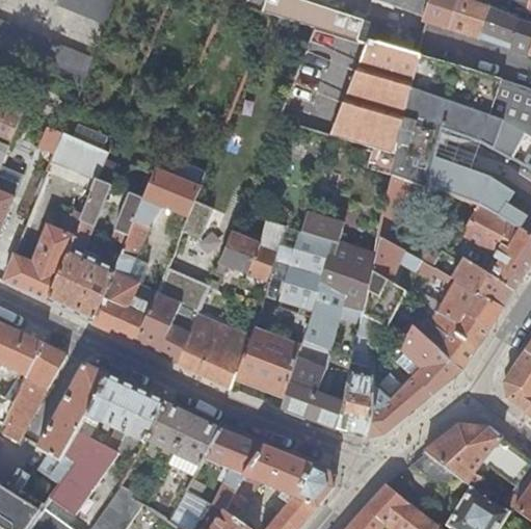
[(58,0),(57,3),(108,25),(117,0),(58,0)]
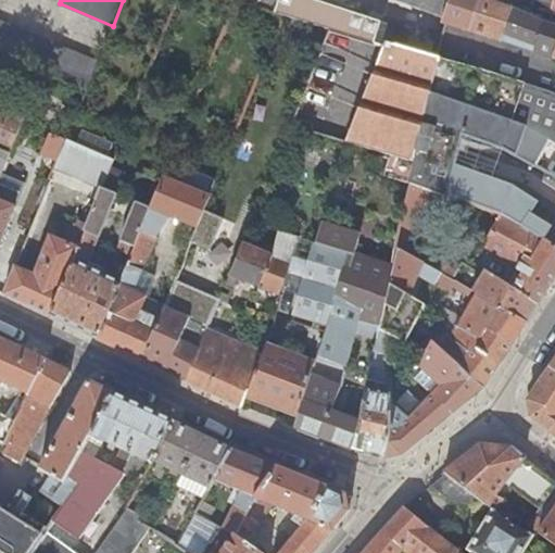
[(247,0),(246,2),(270,10),(383,45),(386,40),(398,45),(403,26),(318,0),(247,0)]
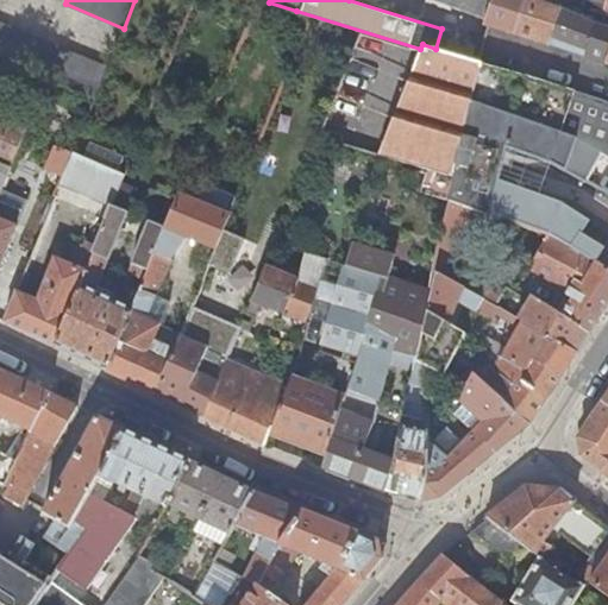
[(483,21),(547,43),(550,36),(588,50),(606,62),(607,60),(607,55),(607,25),(578,14),(538,0),(438,0),(484,18),(483,21)]
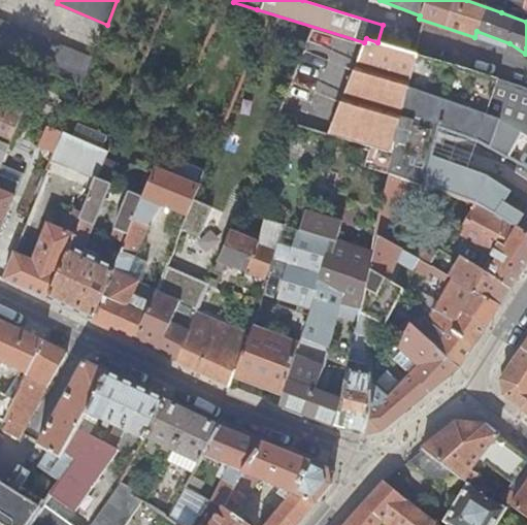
[(94,58),(0,18),(0,50),(39,67),(83,85),(94,58)]
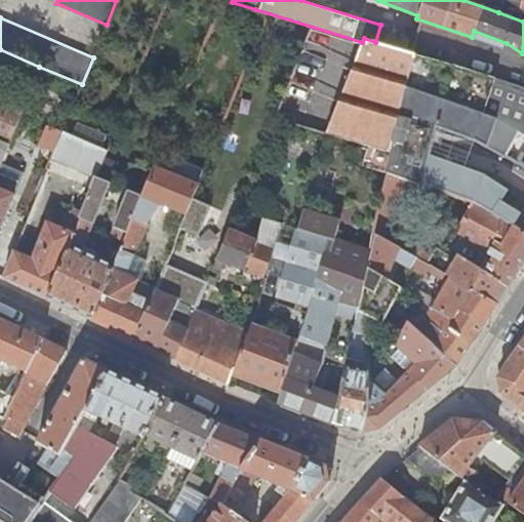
[(474,31),(472,37),(522,53),(507,43),(474,31)]
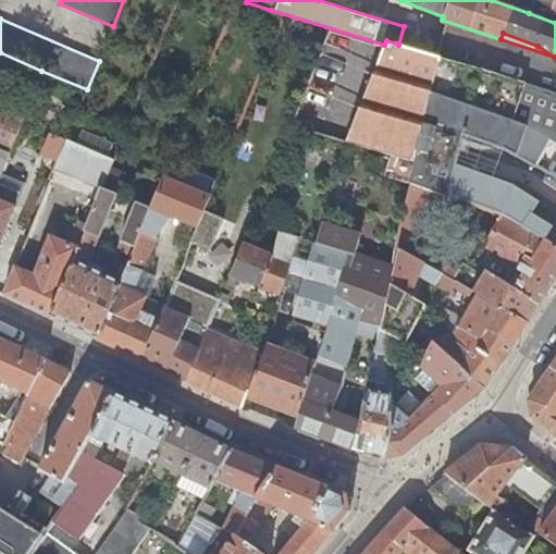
[(502,213),(543,238),(550,225),(530,213),(538,200),(513,184),(455,162),(462,132),(504,144),(535,164),(547,140),(555,145),(555,93),(552,91),(398,45),(386,40),(384,45),(345,143),(393,157),(414,163),(410,176),(409,184),(448,197),(453,198),(453,195),(502,213)]
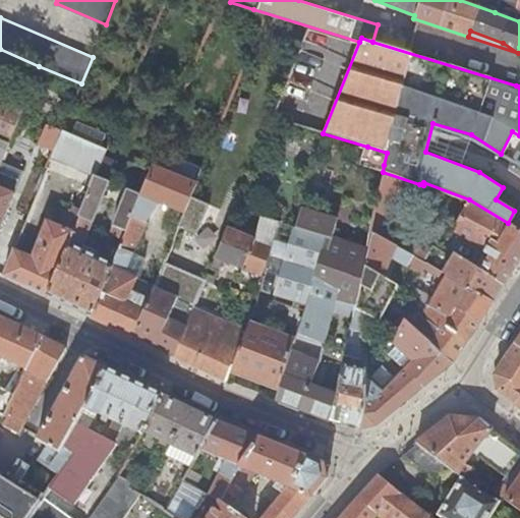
[(0,139),(6,142),(23,102),(16,100),(14,104),(0,98),(0,139)]
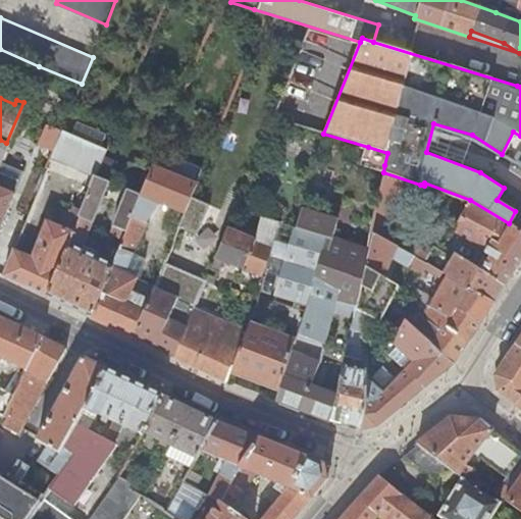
[(32,160),(34,161),(47,167),(50,160),(60,135),(62,132),(47,125),(32,160)]
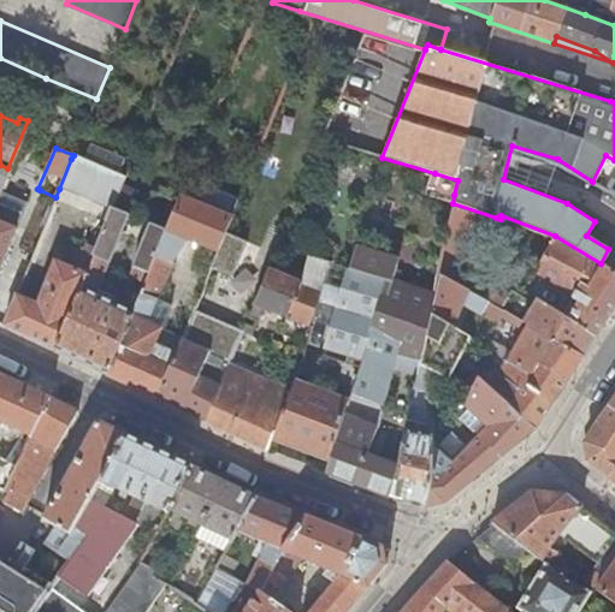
[(82,162),(122,179),(128,165),(88,149),(82,162)]
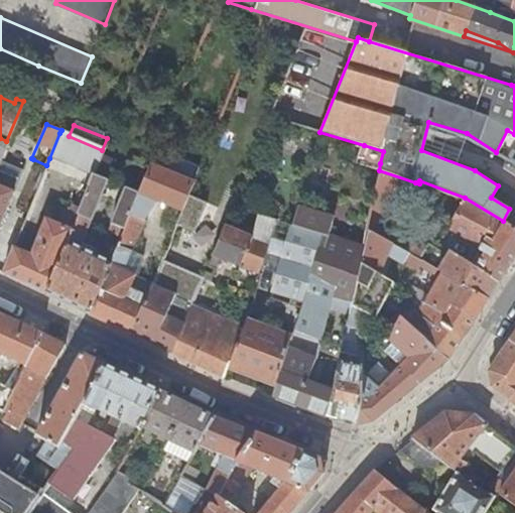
[(69,136),(59,133),(49,158),(92,175),(92,173),(100,154),(102,150),(69,136)]
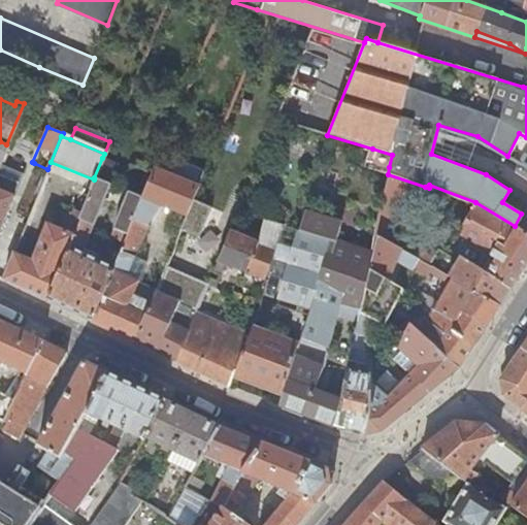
[(369,162),(389,167),(392,155),(372,149),(369,162)]
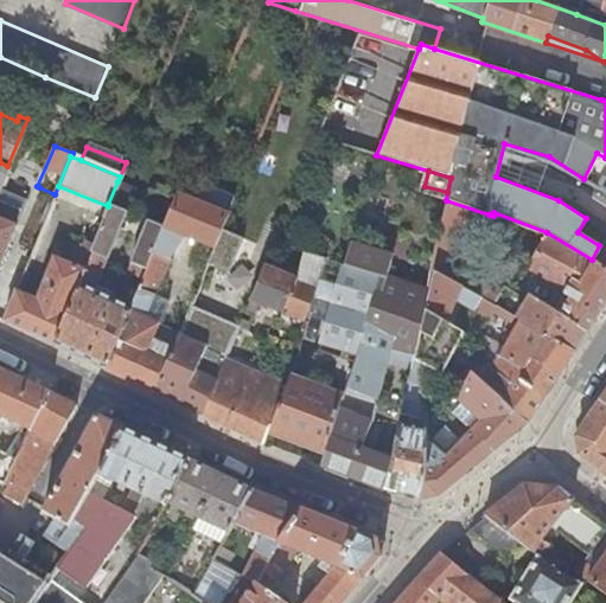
[(174,191),(211,205),(217,193),(180,178),(174,191)]
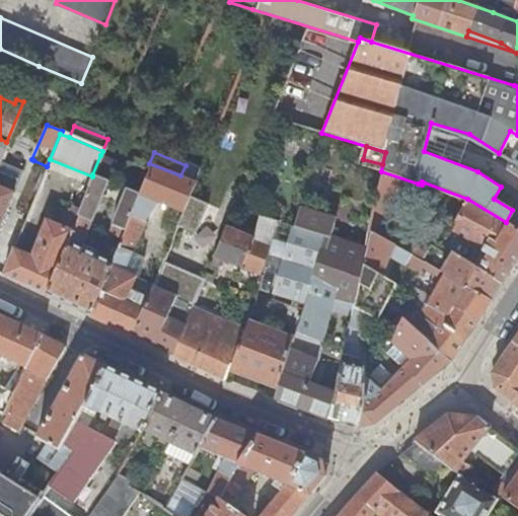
[(113,159),(100,155),(92,174),(104,178),(113,159)]
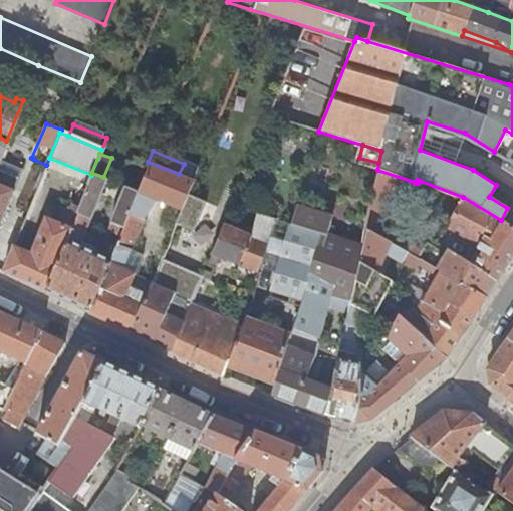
[(0,218),(21,168),(0,157),(0,218)]
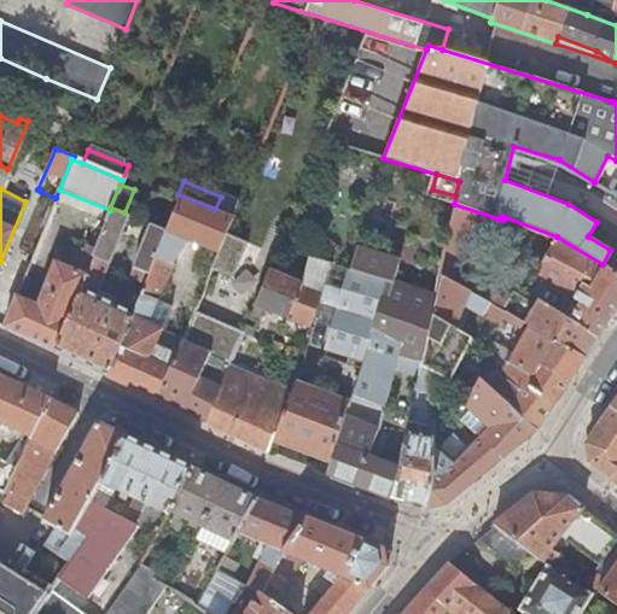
[(164,229),(180,237),(215,250),(222,231),(228,215),(215,209),(178,194),(164,229)]
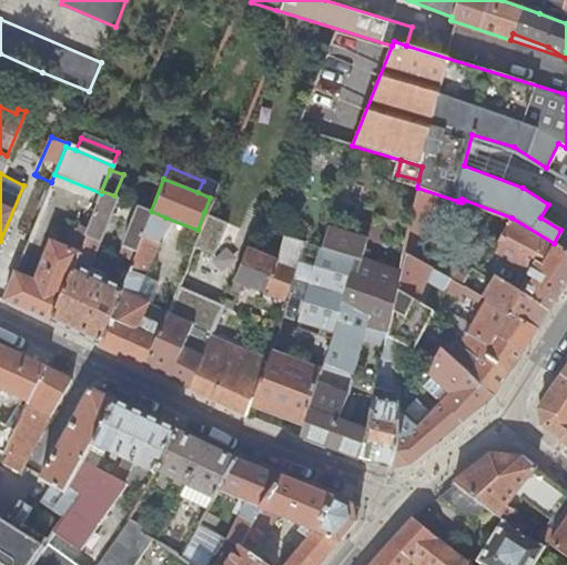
[(447,220),(457,201),(417,188),(404,250),(404,251),(426,262),(429,256),(447,220)]
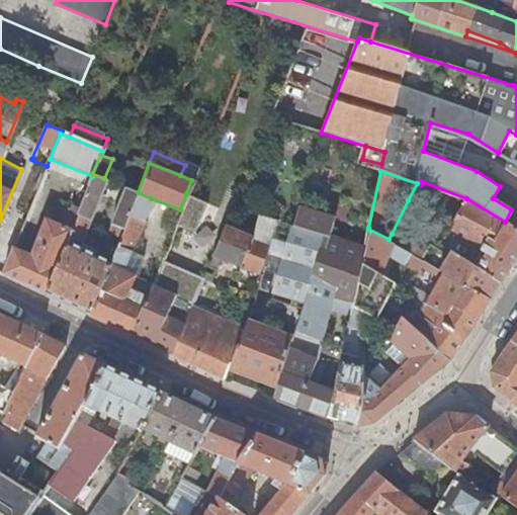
[(106,179),(104,178),(92,174),(92,176),(79,207),(45,292),(88,314),(109,262),(92,254),(95,247),(81,240),(97,200),(105,203),(109,193),(102,190),(106,179)]
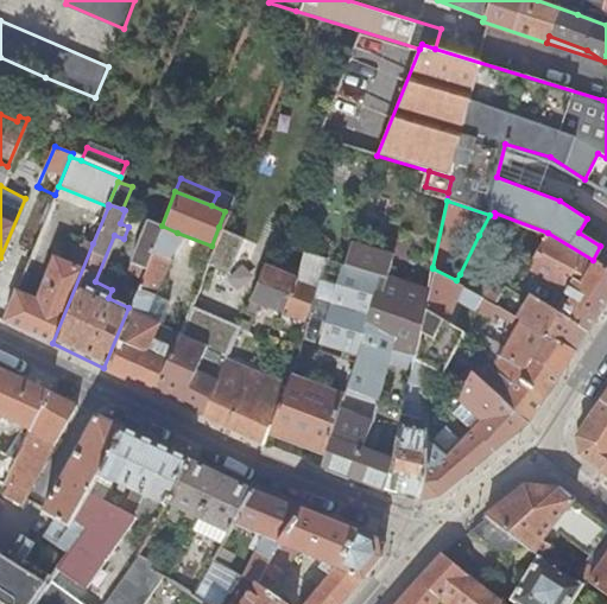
[(489,215),(479,235),(531,256),(526,266),(554,280),(551,285),(563,292),(564,291),(571,296),(562,311),(555,307),(554,307),(588,329),(606,298),(606,268),(593,260),(548,233),(494,213),(494,216),(489,215)]
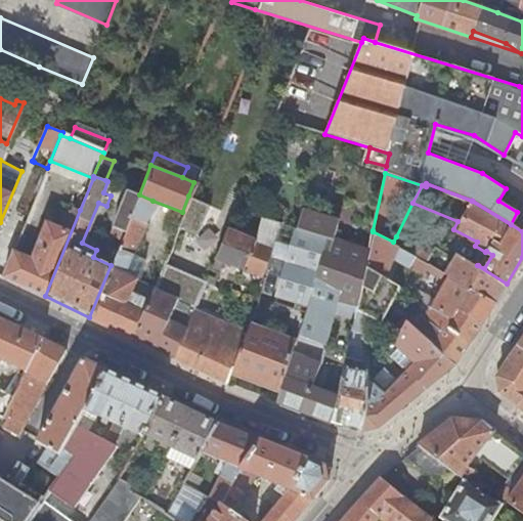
[(111,233),(113,234),(122,237),(131,215),(139,194),(126,189),(110,230),(111,233)]
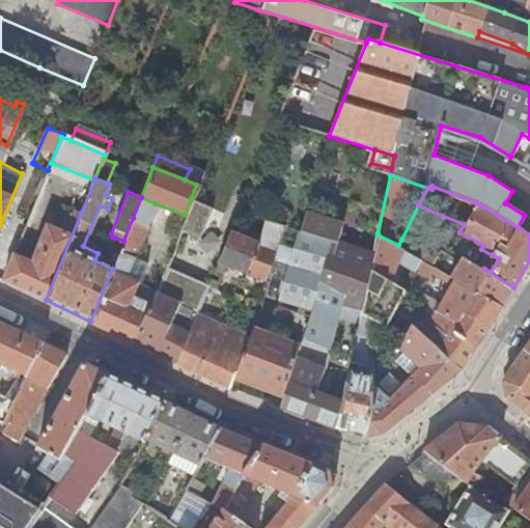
[(155,203),(141,197),(133,218),(146,224),(155,203)]
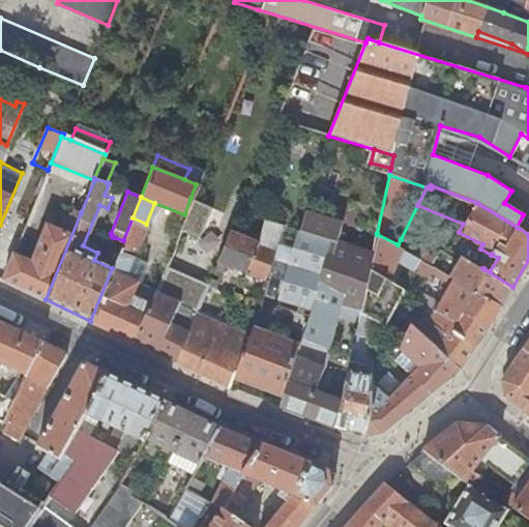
[(179,229),(223,247),(230,229),(235,217),(235,215),(190,198),(184,214),(179,229)]
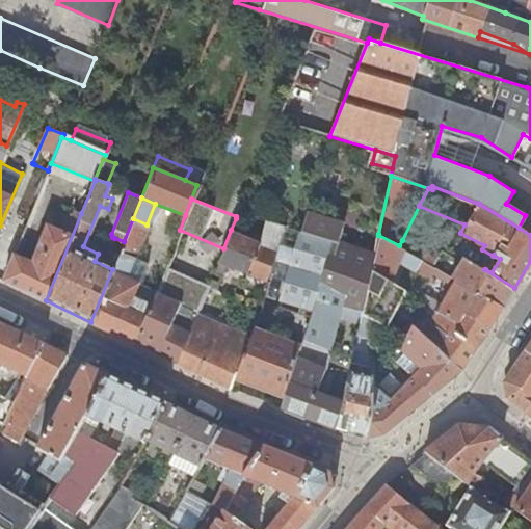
[(485,269),(493,256),(482,249),(484,245),(460,233),(465,225),(419,206),(402,240),(435,259),(436,257),(442,248),(448,253),(453,256),(460,256),(463,257),(485,269)]
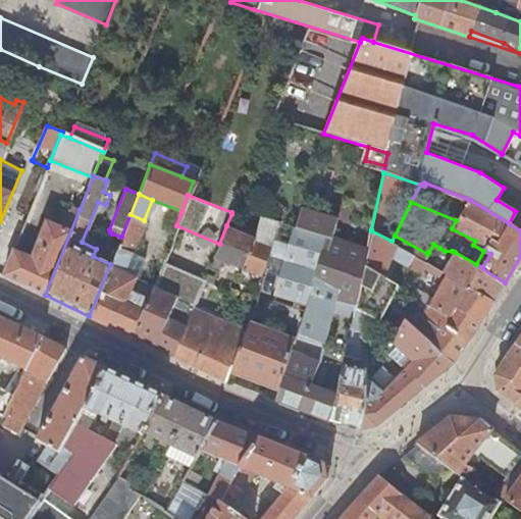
[(30,255),(13,248),(2,275),(45,295),(80,209),(68,204),(59,225),(45,219),(30,255)]
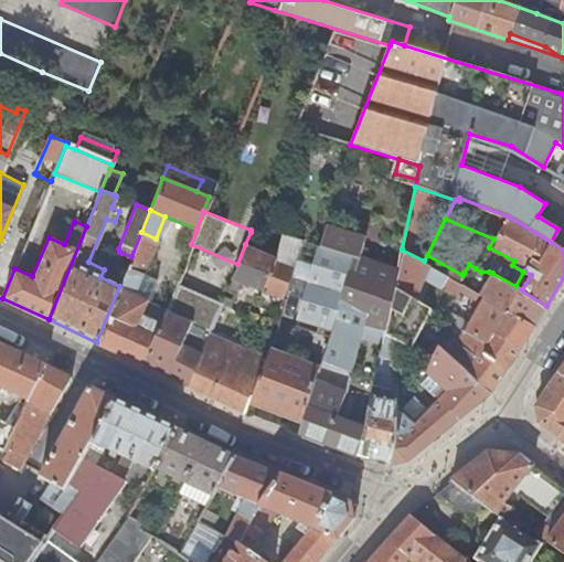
[(309,244),(282,314),(330,330),(352,257),(358,241),(320,230),(315,246),(309,244)]
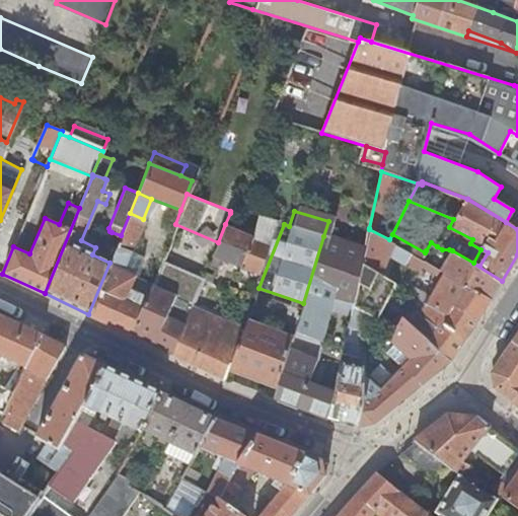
[(134,276),(131,274),(123,270),(127,260),(143,219),(130,213),(121,235),(115,249),(109,263),(88,314),(131,334),(147,298),(128,289),(134,276)]
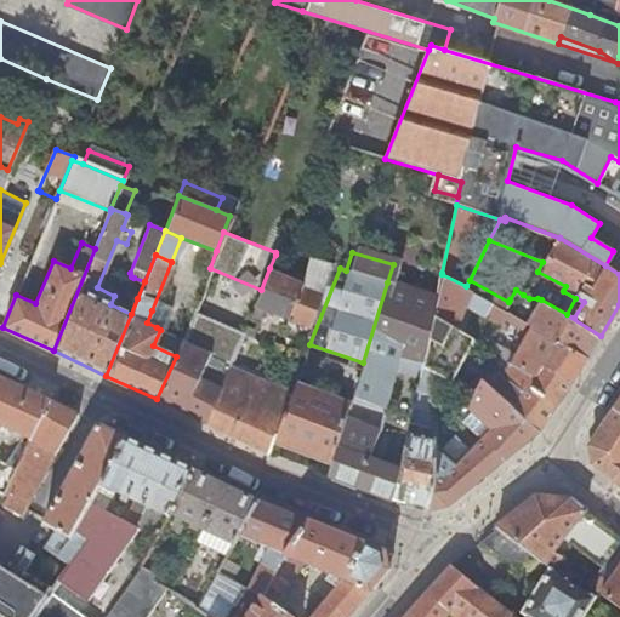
[(262,308),(306,327),(333,266),(310,256),(300,281),(269,268),(261,290),(259,295),(243,332),(250,336),(262,308)]
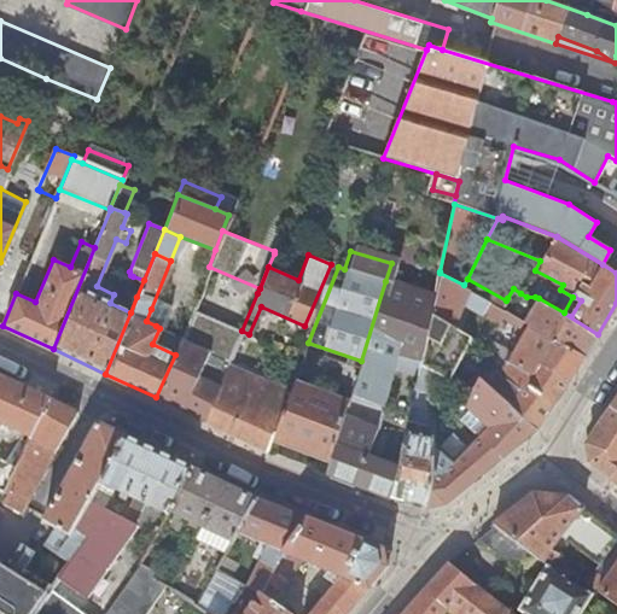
[(331,264),(304,326),(309,328),(304,341),(308,343),(338,267),(331,264)]
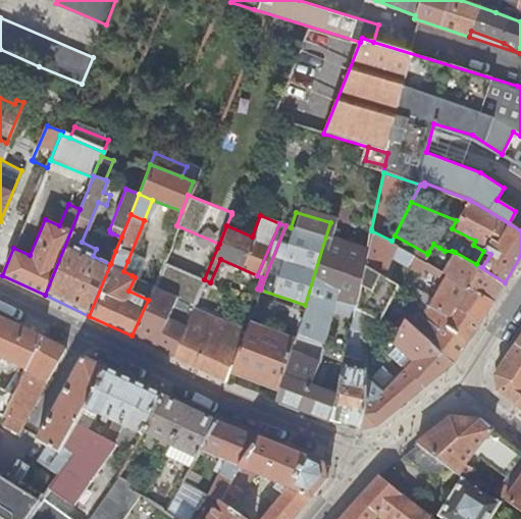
[(219,244),(176,225),(167,251),(159,271),(183,280),(167,317),(186,324),(193,307),(204,279),(217,248),(219,244)]
